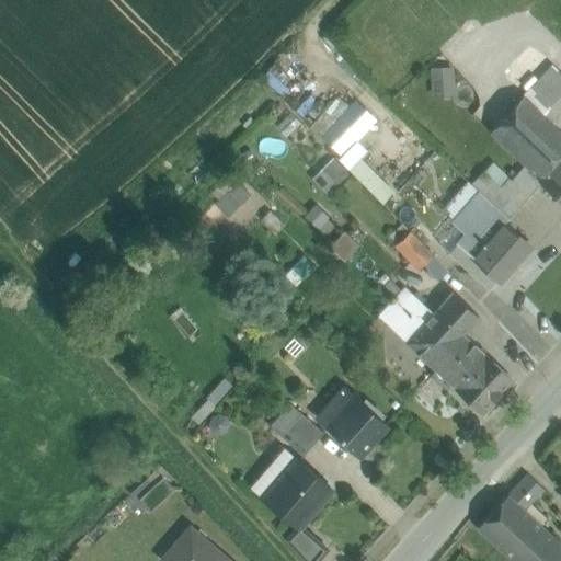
[(431,94),(454,91),(449,63),(427,66),(431,94)]
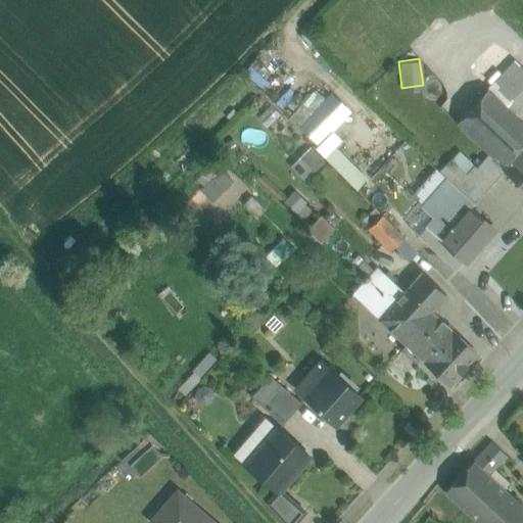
[(522,122),(522,68),(515,61),(487,90),(522,123),(522,122)]
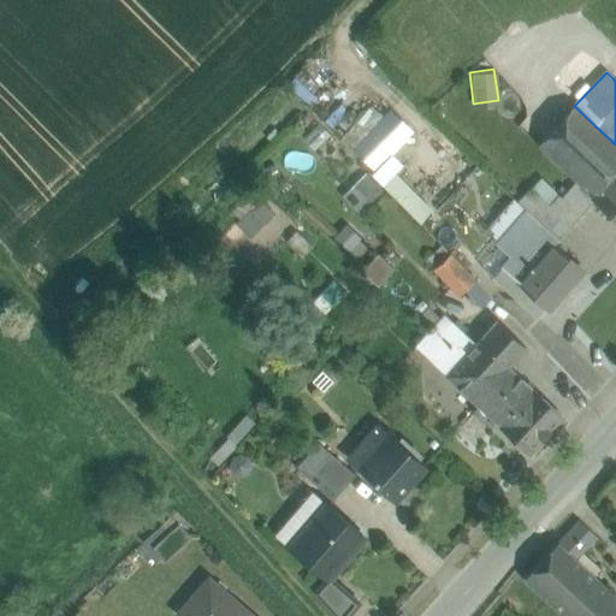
[(342,143),(372,175),(414,130),(383,100),(342,143)]
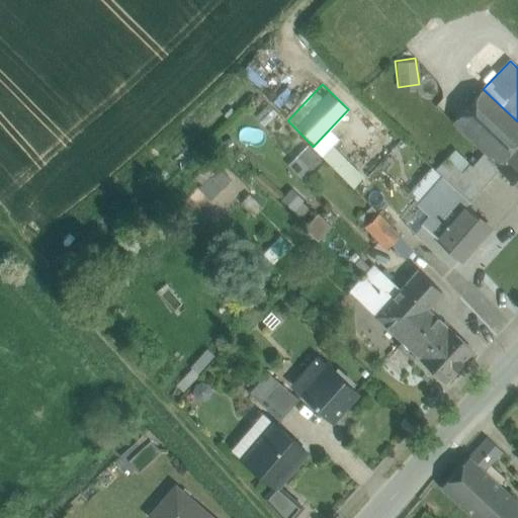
[(517,121),(483,89),(453,121),(485,153),(499,166),(517,145),(517,122),(517,121)]
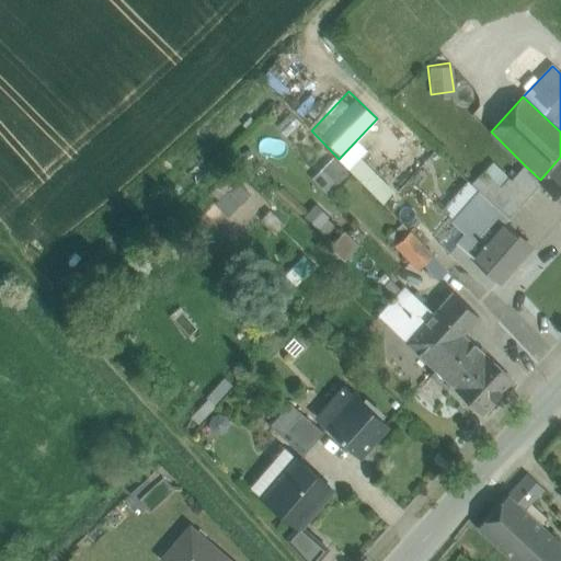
[(560,157),(540,180),(539,182),(540,183),(560,203),(560,157)]
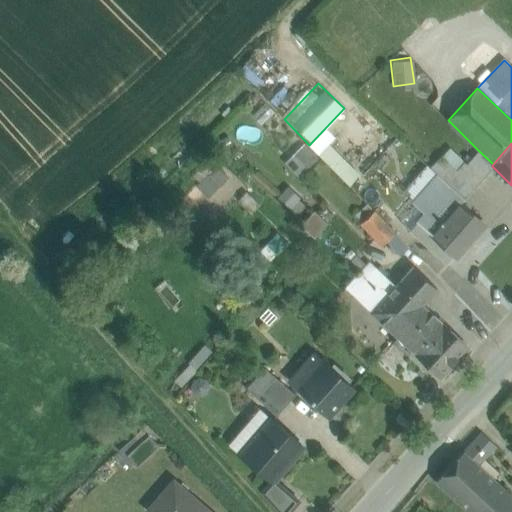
[(493,164),(479,151),(459,173),(474,188),(493,167),(492,166),(493,164)]
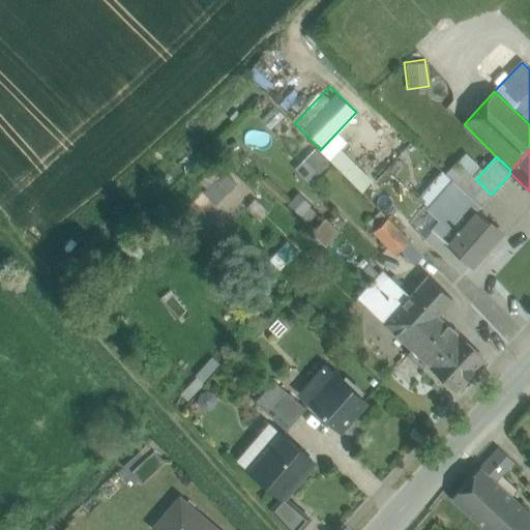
[(475,179),(457,163),(445,174),(469,196),(476,203),(477,201),(482,205),(491,195),(475,179)]
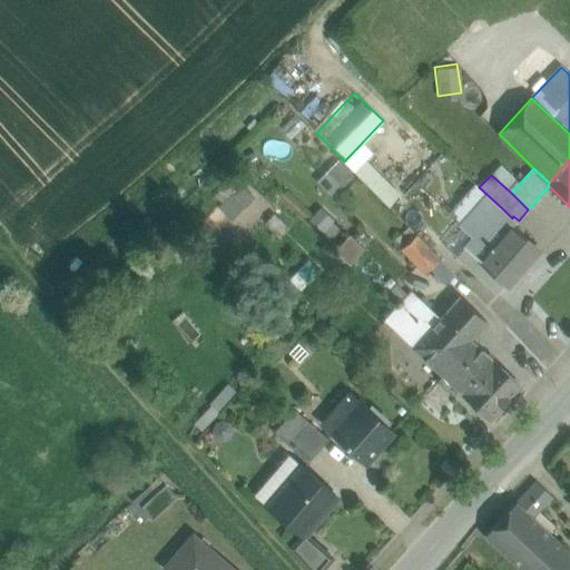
[(238,182),(217,206),(234,220),(255,196),(238,182)]
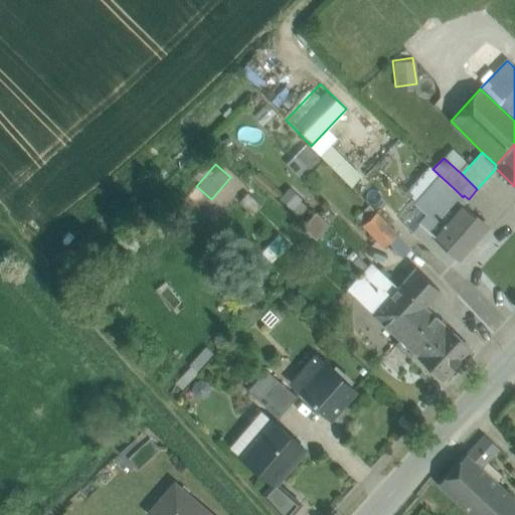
[(286,189),(278,200),(295,212),(303,201),(286,189)]
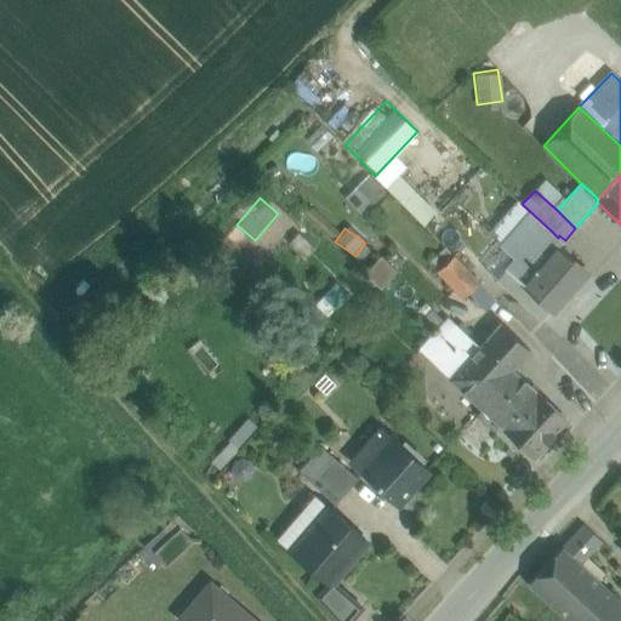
[(558,238),(550,229),(536,245),(547,256),(557,245),(558,248),(565,240),(559,235),(558,238)]
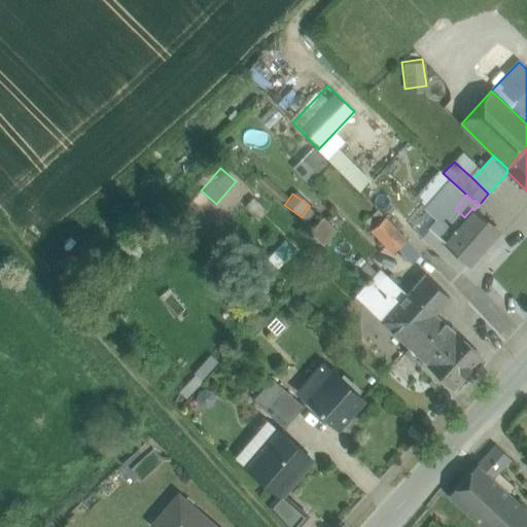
[(473,210),(472,208),(464,217),(443,241),(449,247),(469,265),(498,232),(473,210)]
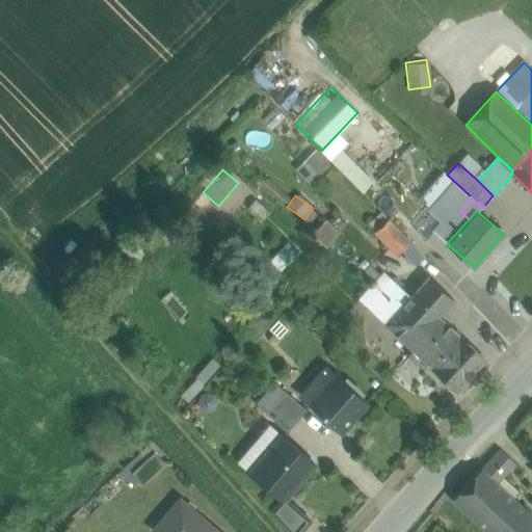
[(409,242),(389,219),(374,233),(396,256),(409,242)]
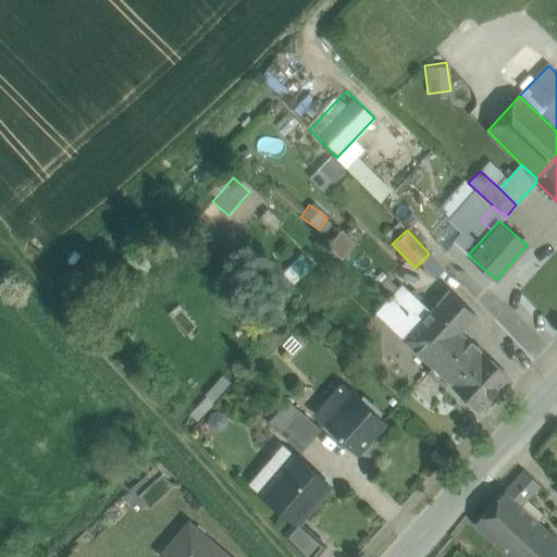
[(436,261),(444,270),(454,281),(474,261),(468,255),(455,242),(436,261)]
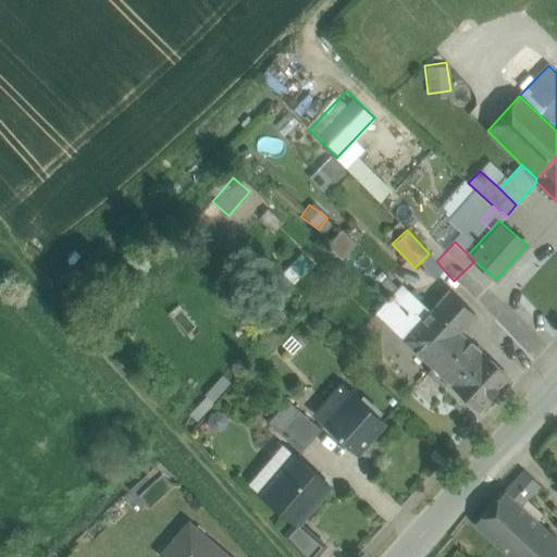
[(436,261),(430,254),(429,254),(415,268),(419,272),(424,267),(435,277),(444,270),(436,261)]
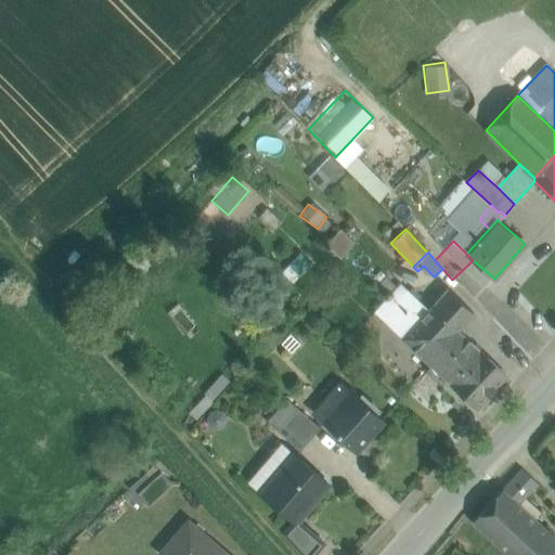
[(389,326),(415,299),(408,289),(398,299),(391,293),(374,312),(389,326)]
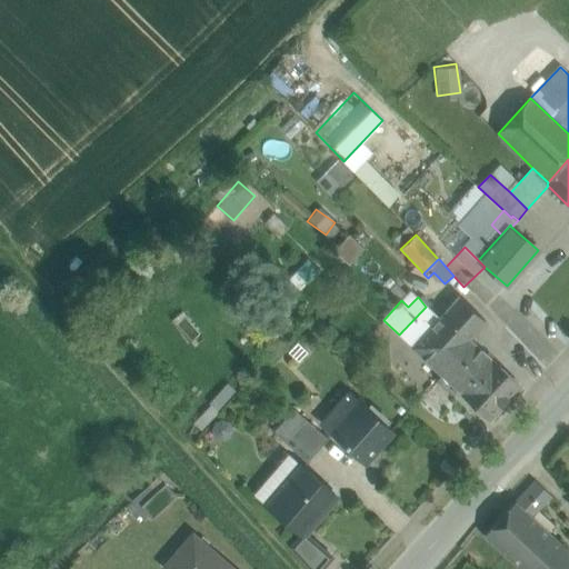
[(438,318),(412,347),(438,371),(468,338),(485,320),(459,297),(438,318)]
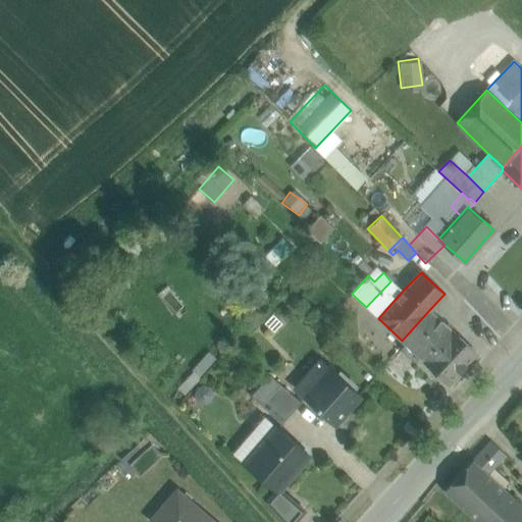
[(390,281),(366,307),(378,318),(402,292),(390,281)]
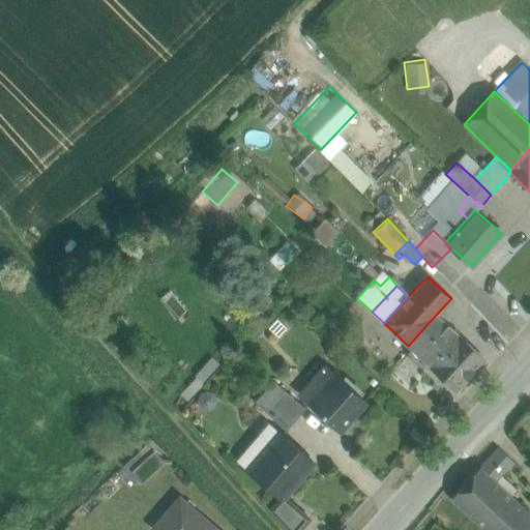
[(483,358),(436,315),(408,346),(412,349),(407,354),(419,365),(423,360),(454,389),(483,358)]
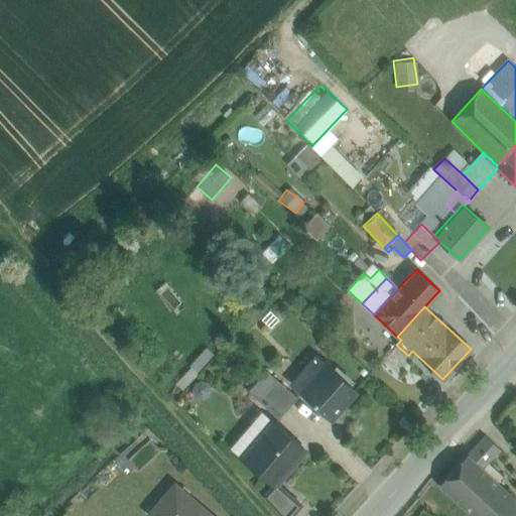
[(328,368),(316,380),(312,376),(299,390),(298,389),(297,390),(332,421),(333,420),(332,418),(355,392),(357,393),(358,392),(323,362),(321,363),(328,368)]
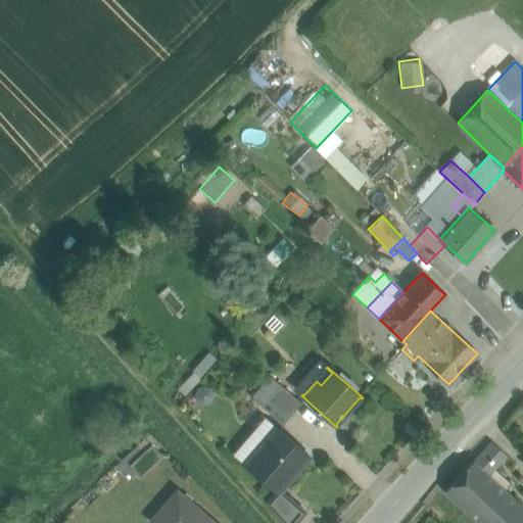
[(301,403),(271,376),(260,386),(291,414),(301,403)]
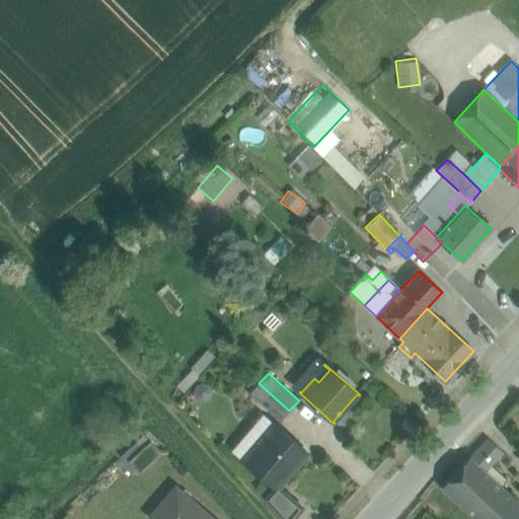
[(289,411),(258,383),(249,394),(280,422),(289,411)]
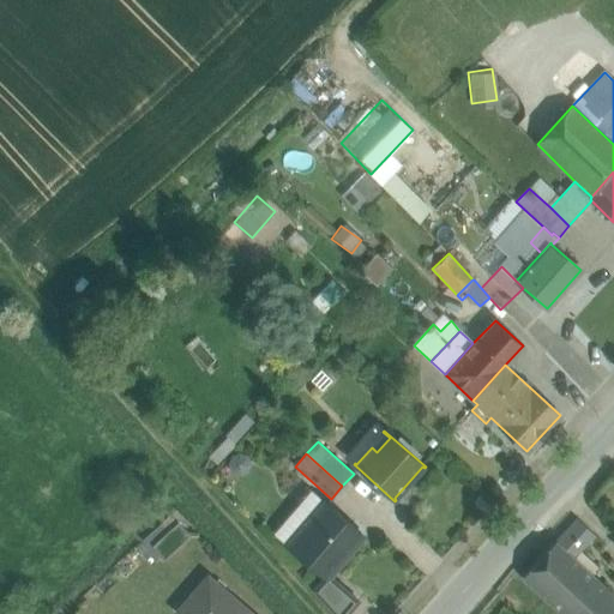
[(324,503),(311,518),(317,523),(295,547),(289,542),(288,545),(325,577),(327,575),(361,535),(324,503)]
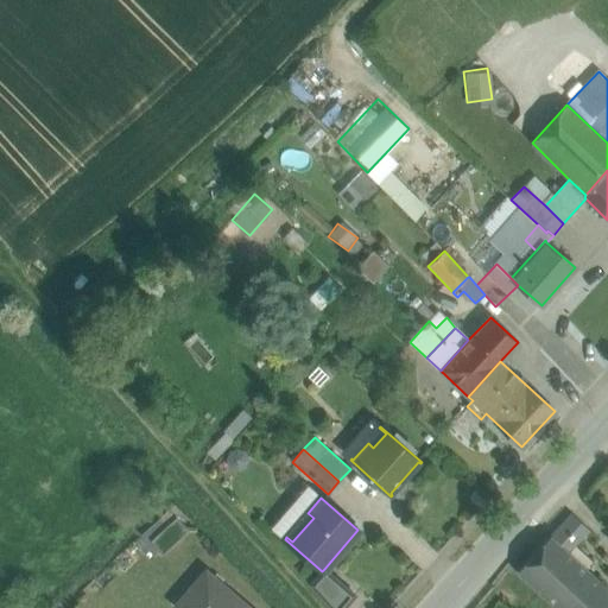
[(571,514),(550,537),(568,552),(588,530),(571,514)]
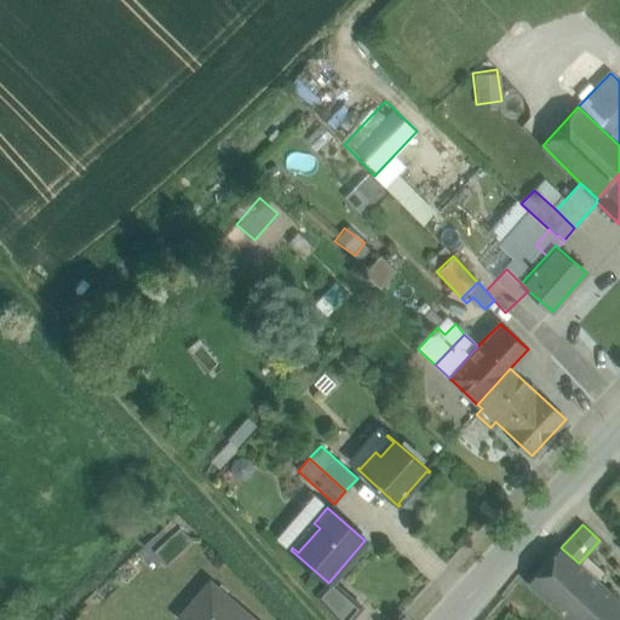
[(561,547),(527,583),(567,619),(606,619),(619,606),(619,602),(579,563),(561,547)]
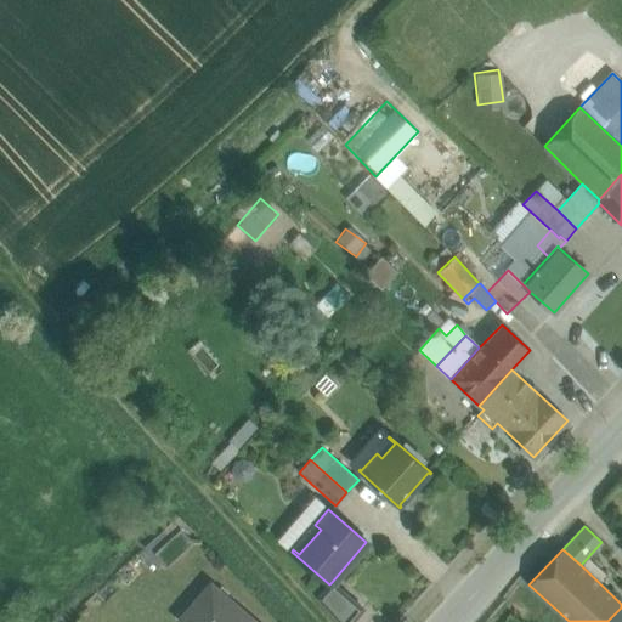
[(351,621),(363,609),(332,582),(329,584),(317,598),(339,621),(351,621)]
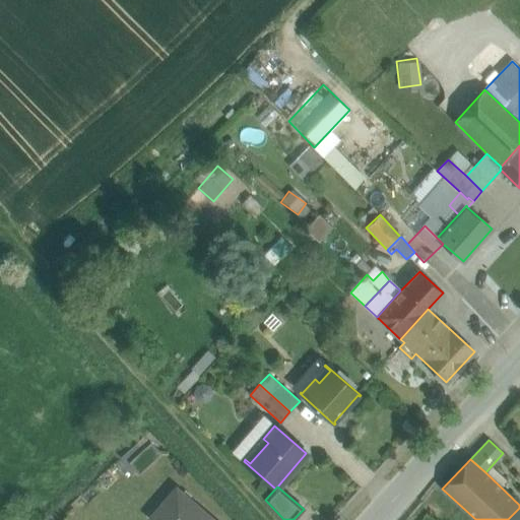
[(210,519),(176,490),(151,518),(153,519),(210,519)]
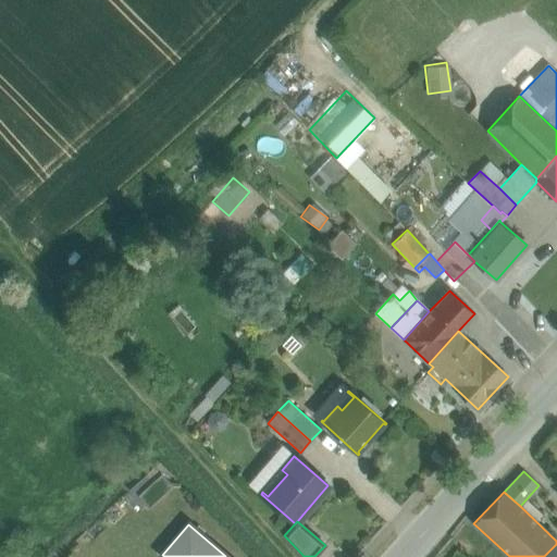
[(556,556),(556,544),(544,556),(556,556)]
